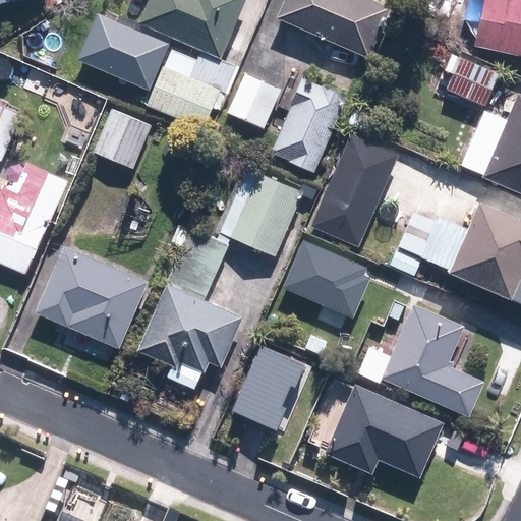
[(150,0),(141,22),(225,57),(247,0),(150,0)]
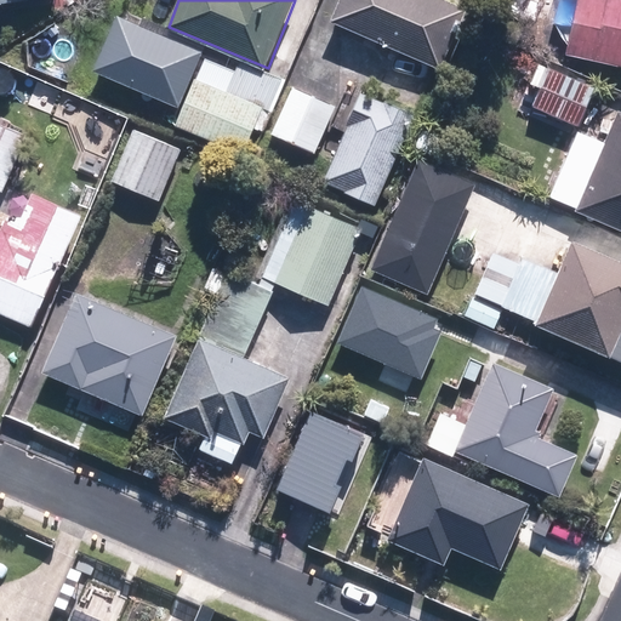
[(449,0),(341,0),(332,20),(440,69),(453,44),(448,41),(463,6),(449,0)]
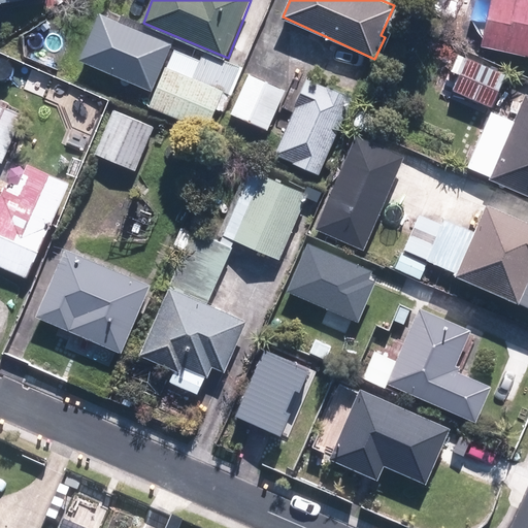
[(489,18),(484,46),(527,55),(527,0),(493,0),(490,18),(489,18)]
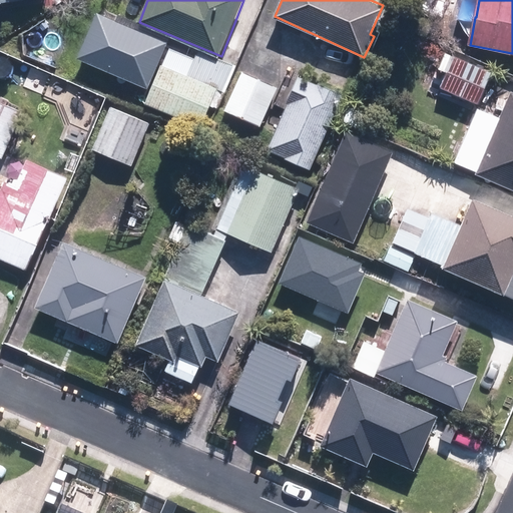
[(100,11),(80,57),(149,87),(169,41),(100,11)]
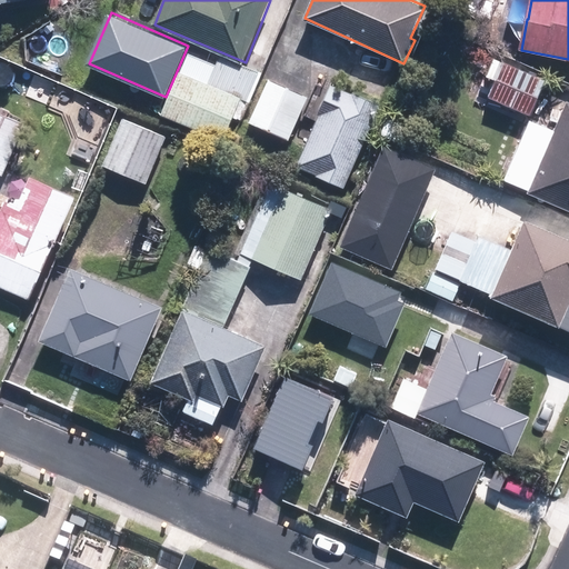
[(217,65),(189,52),(162,115),(226,141),(236,116),(242,119),(262,73),(221,56),(217,65)]
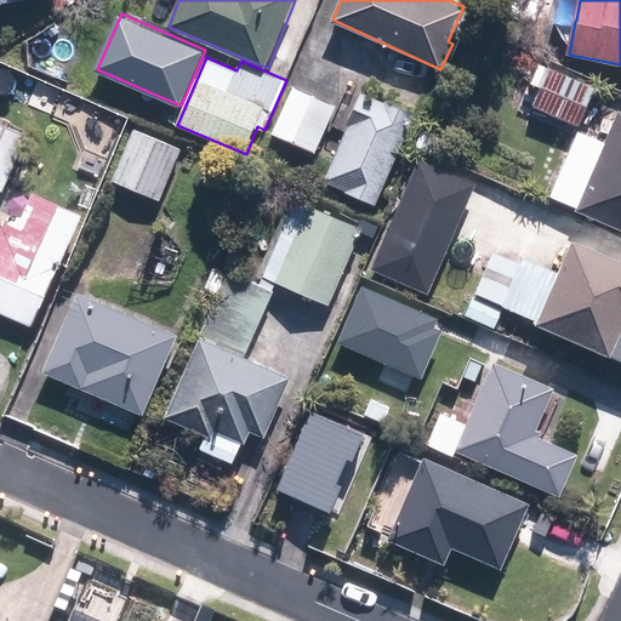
[(597,86),(550,68),(535,104),(582,123),(597,86)]
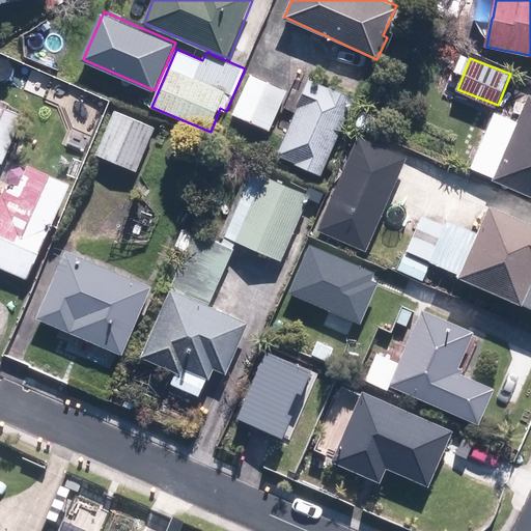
[(270,131),(288,90),(252,74),(233,114),(270,131)]
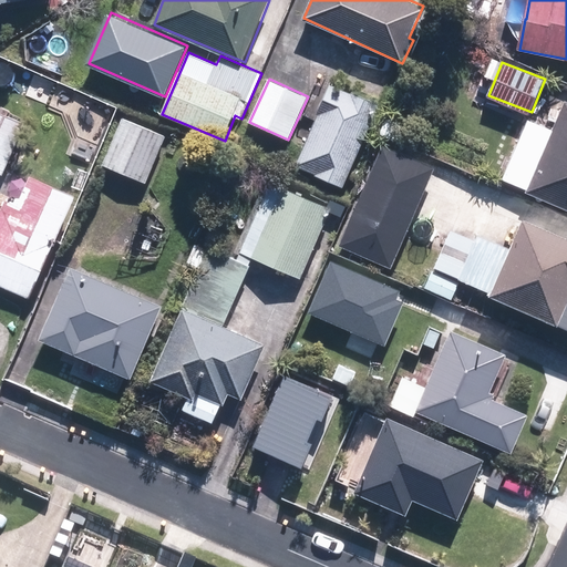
[(344,189),(382,104),(333,83),(296,167),(344,189)]
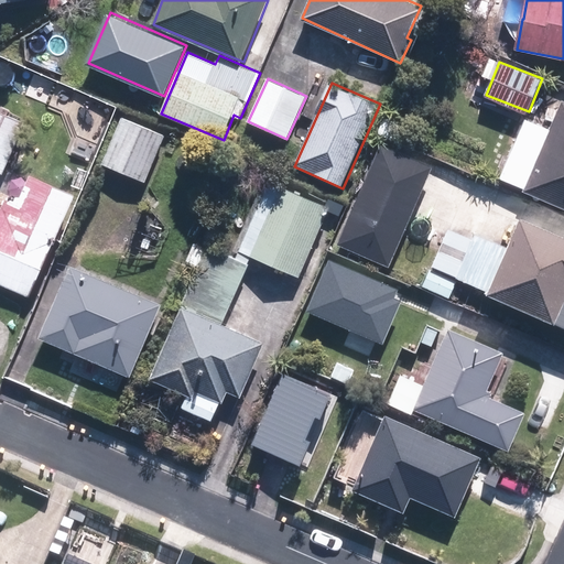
[(524,191),(563,207),(563,108),(555,129),(525,116),(499,179),(524,191)]
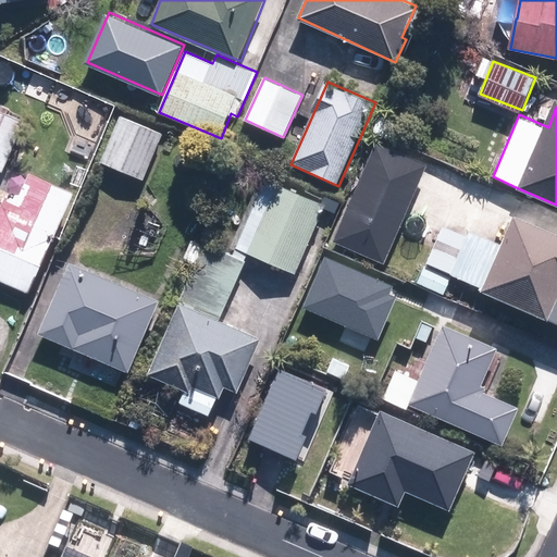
[(113,141),(104,163),(145,180),(157,149),(150,147),(157,130),(133,120),(123,146),(113,141)]
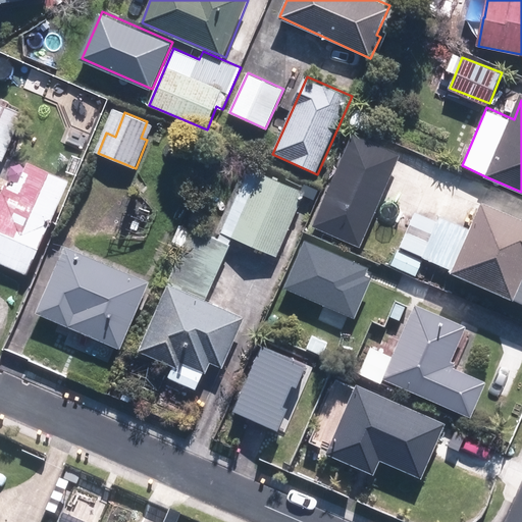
[(19,125),(0,116),(0,159),(2,161),(19,125)]
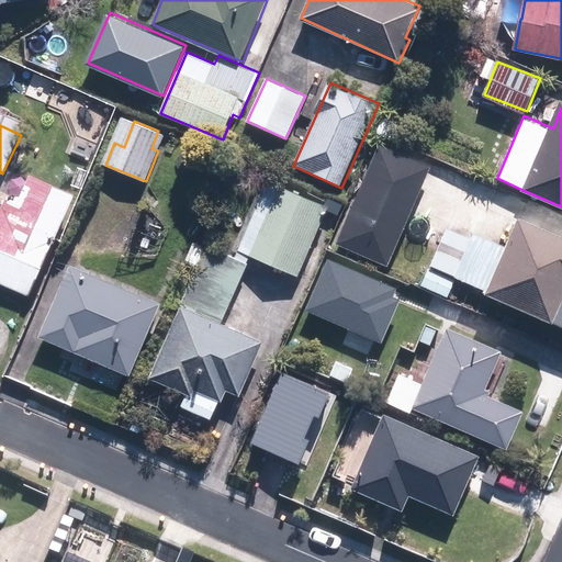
[(389,266),(434,166),(381,143),(336,243),(389,266)]
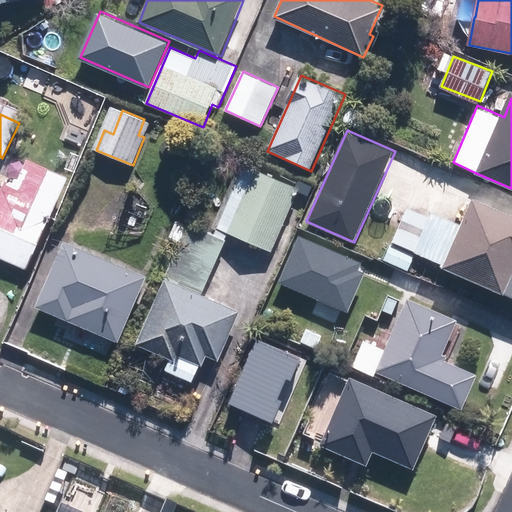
[(0,256),(31,270),(71,175),(30,158),(19,183),(8,179),(5,187),(0,185),(0,256)]
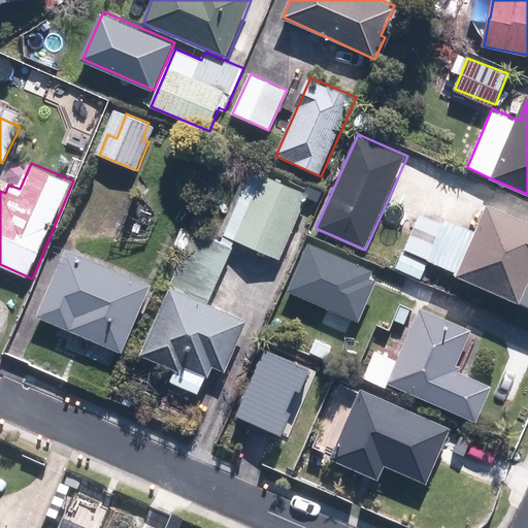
[(308,195),(255,169),(225,232),(279,258),(308,195)]
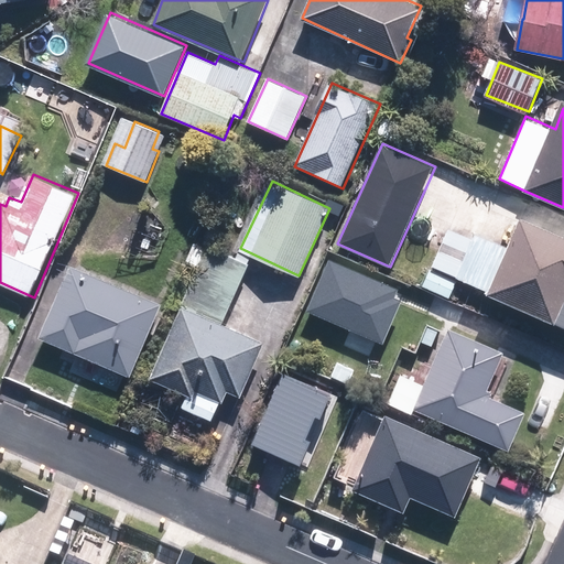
[(449,228),(432,267),(563,324),(563,232),(524,216),(510,248),(478,234),(475,239),(449,228)]
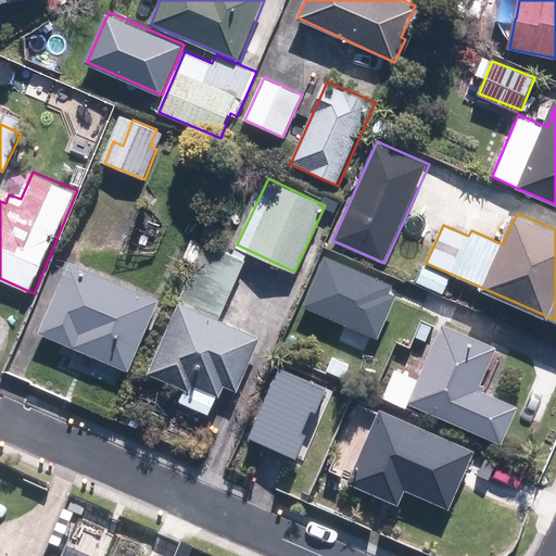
[(248,262),(207,244),(151,374),(186,388),(179,401),(211,415),(219,394),(222,395),(226,384),(238,391),(261,338),(222,321),(248,262)]
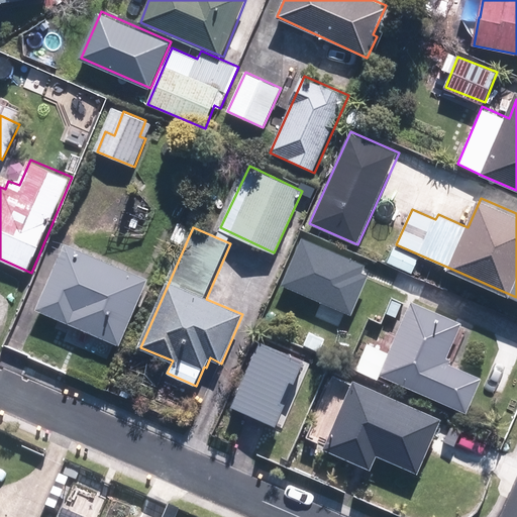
[(280,286),(350,316),(367,277),(360,274),(365,266),(300,238),(280,286)]
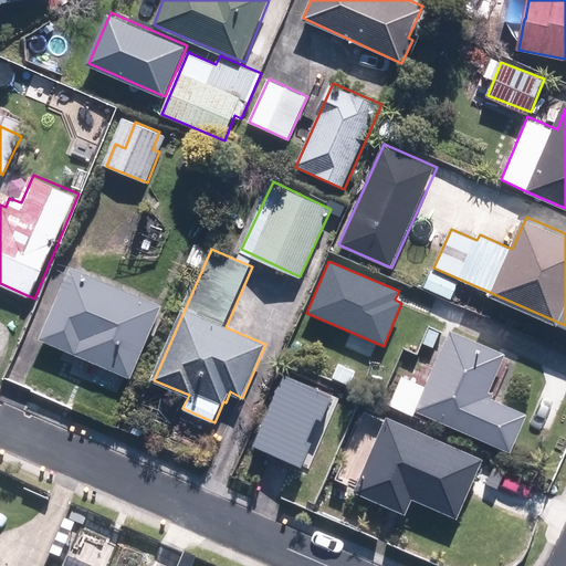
[(165,303),(73,264),(41,339),(133,378),(165,303)]
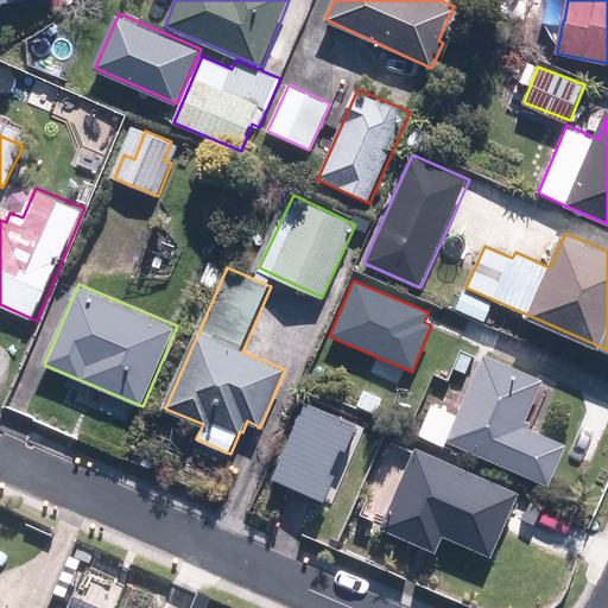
[(457,309),(485,321),(493,302),(464,290),(457,309)]
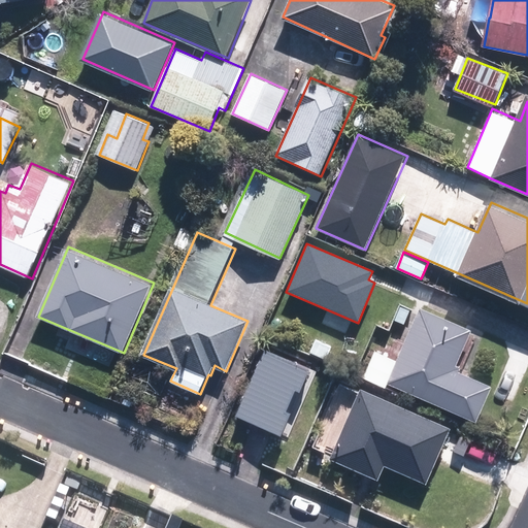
[(387,386),(389,381),(477,420),(493,385),(456,368),(473,328),(423,305),(399,361),(376,351),(366,376),(387,386)]
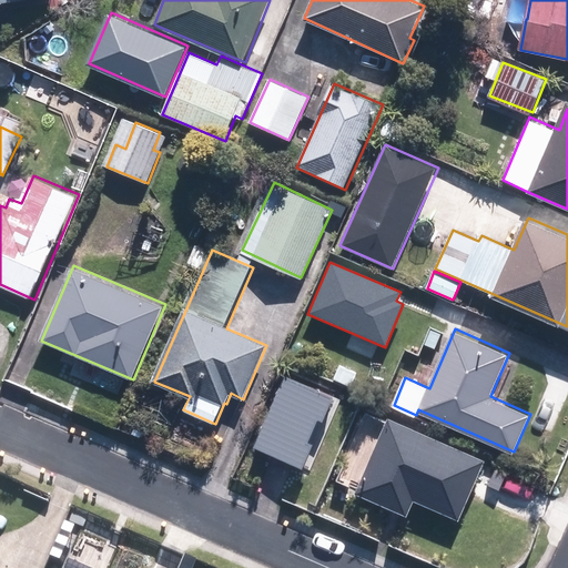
[(252,448),(302,470),(314,445),(308,442),(318,421),(322,422),(334,397),(285,376),(252,448)]
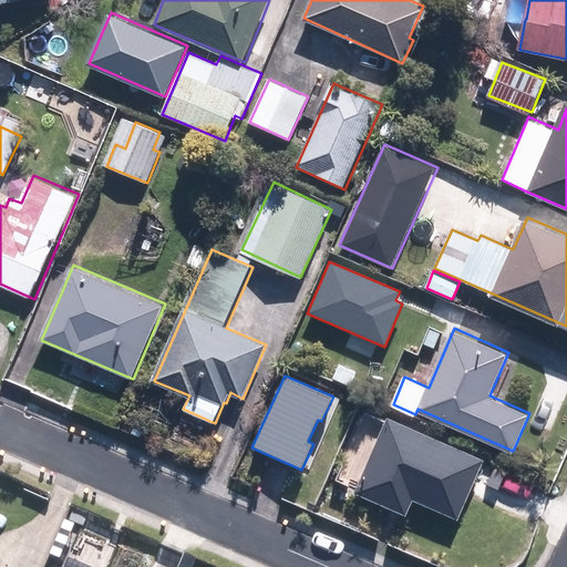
[(486,457),(387,414),(359,492),(408,513),(414,498),(460,518),(486,457)]
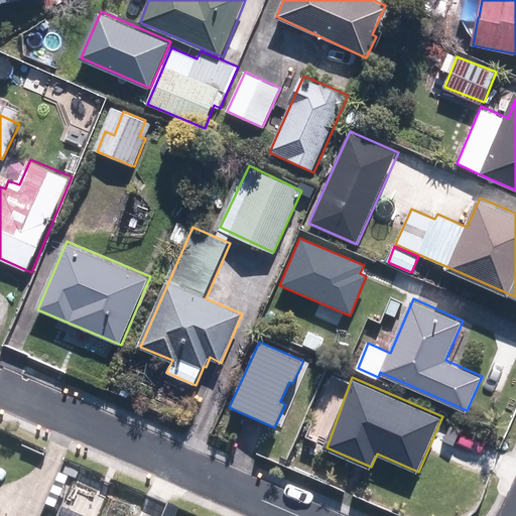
All buildings are outlined.
